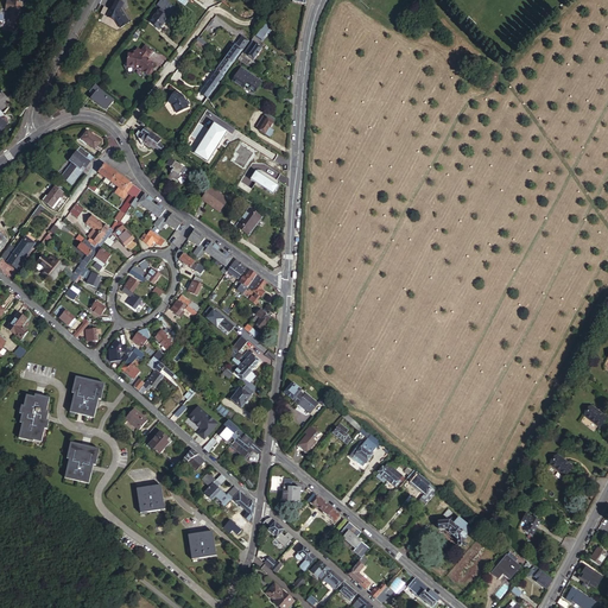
[(26,13),(27,6),(29,2),(16,0),(12,0),(11,8),(14,10),(12,20),(13,20),(12,29),(24,31),(25,23),(24,23),(25,16),(26,13)]
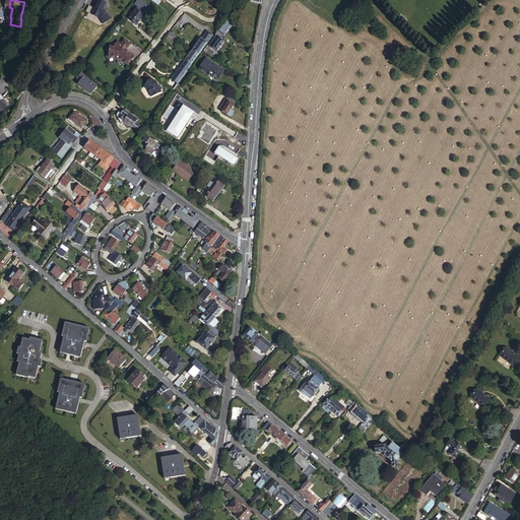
[(103,0),(98,0),(91,12),(100,16),(104,22),(113,16),(109,8),(107,9),(105,6),(107,2),(103,0)]
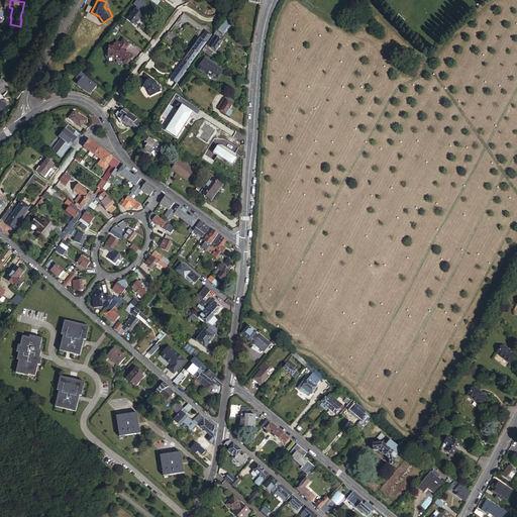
[(134,10),(142,15),(143,13),(144,13),(149,7),(141,0),(136,0),(133,5),(136,7),(134,10)]
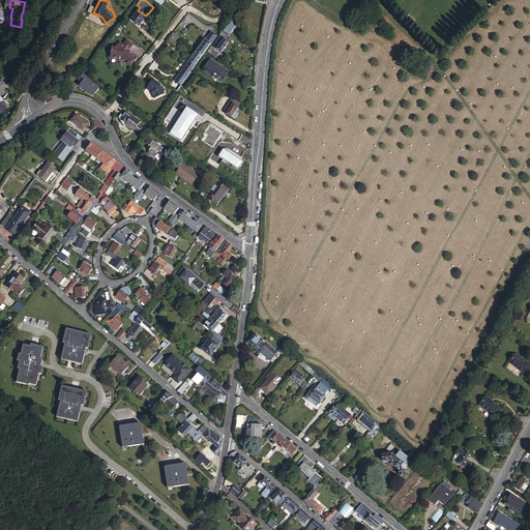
[(140,25),(146,17),(146,16),(138,10),(138,9),(130,20),(137,25),(140,25)]
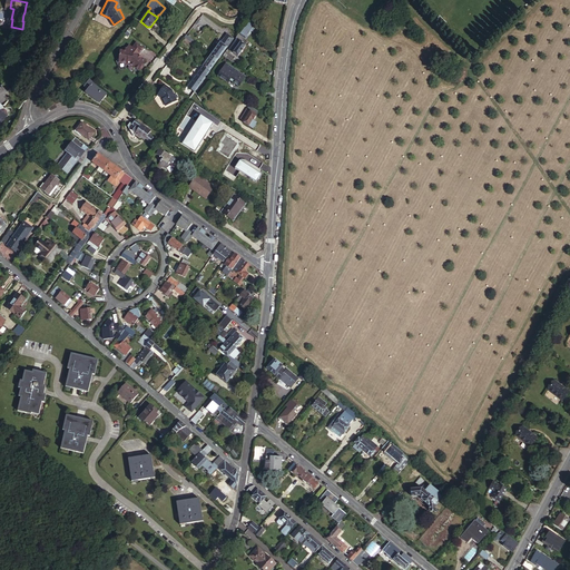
[(244,39),(259,21),(252,17),(236,35),(244,39)]
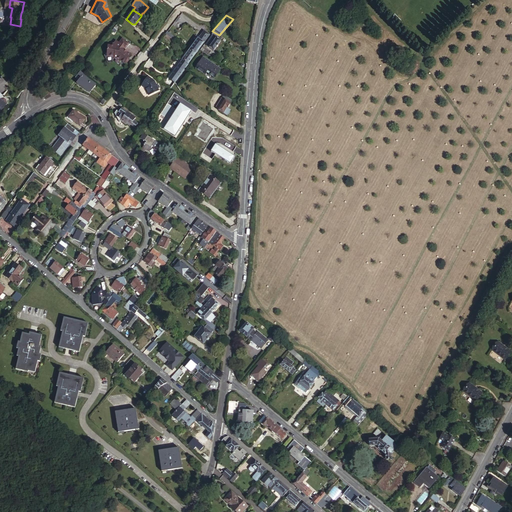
[(193,45),(199,49),(199,50),(210,34),(204,30),(193,45)]
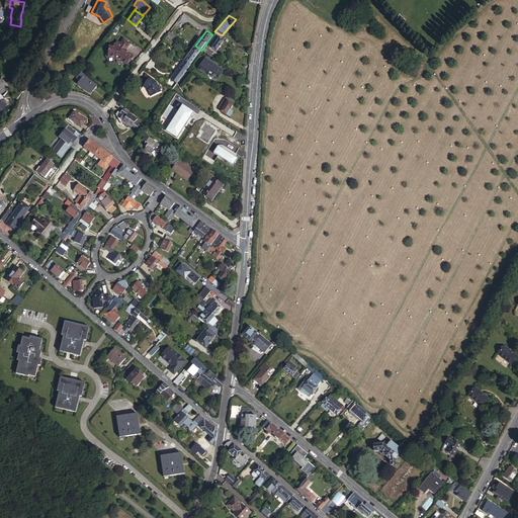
[(222,35),(214,31),(212,34),(214,36),(216,36),(221,40),(223,36),(222,35)]
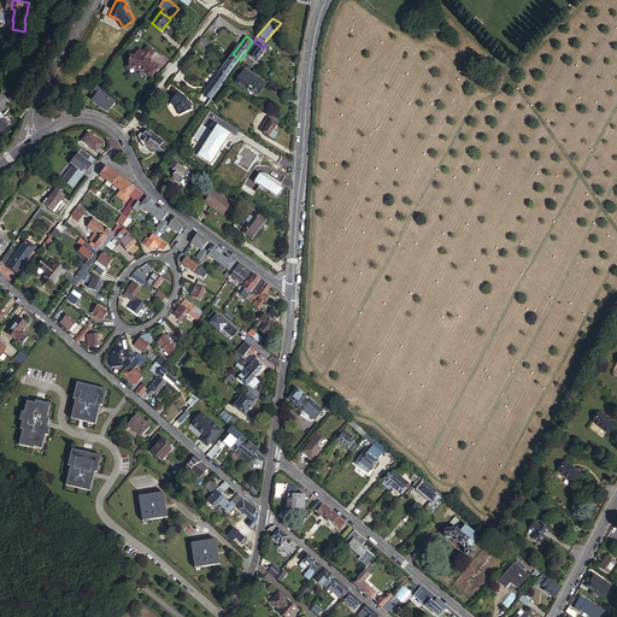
[(199,41),(193,50),(204,57),(210,50),(199,41)]
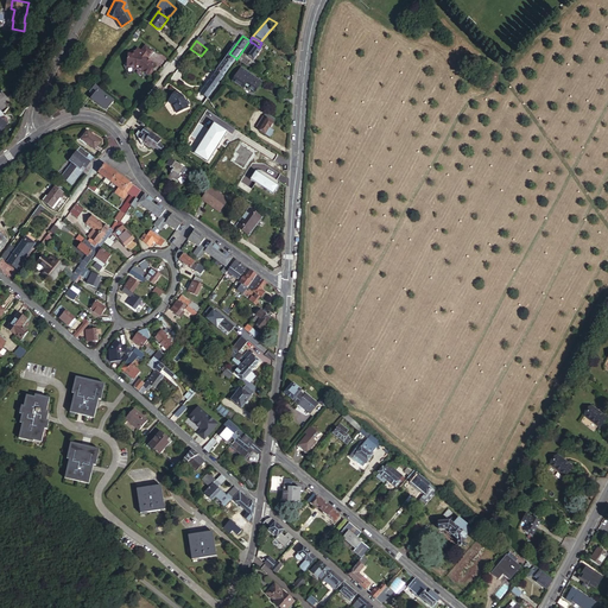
[(261,49),(259,48),(253,43),(251,46),(249,46),(244,54),(253,61),(261,49)]
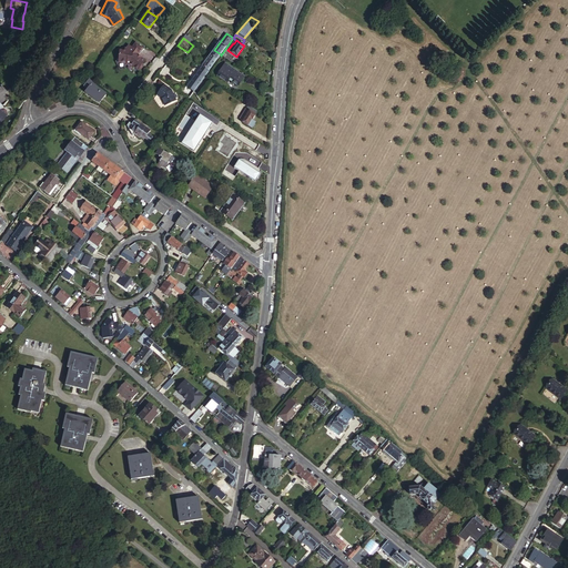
[(142,66),(145,61),(141,58),(140,59),(137,56),(138,56),(143,49),(135,42),(132,47),(129,44),(127,48),(125,47),(124,50),(120,50),(119,61),(120,61),(121,62),(125,63),(127,62),(130,62),(134,67),(134,68),(139,71),(139,70),(141,70),(142,67),(142,66)]
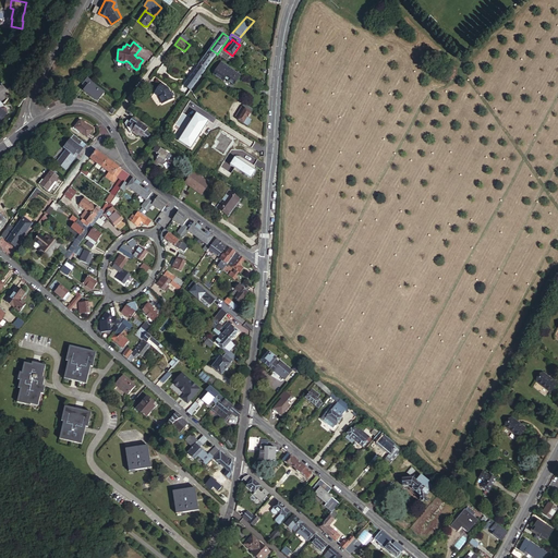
[(217,55),(226,60),(228,56),(220,50),(217,55)]
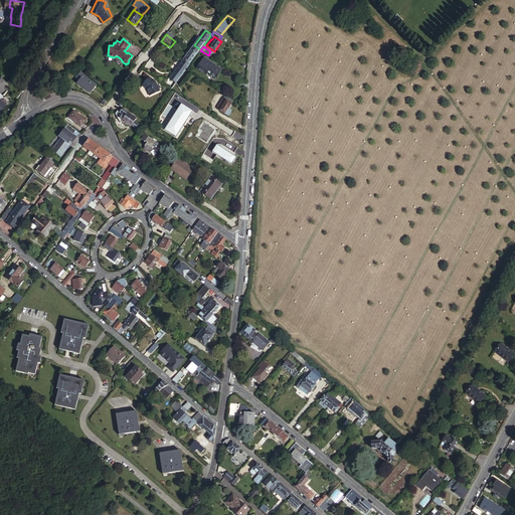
[(181,63),(187,67),(197,53),(191,49),(181,63)]
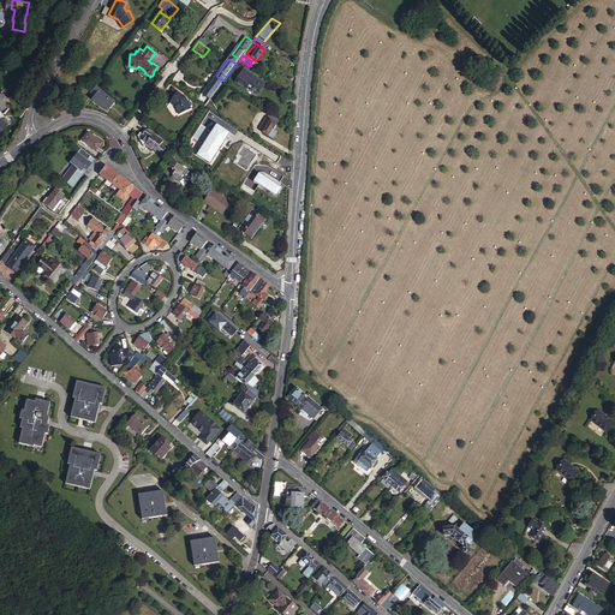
[(255,82),(257,78),(243,69),(233,82),(245,90),(248,87),(257,94),(261,87),(255,82)]
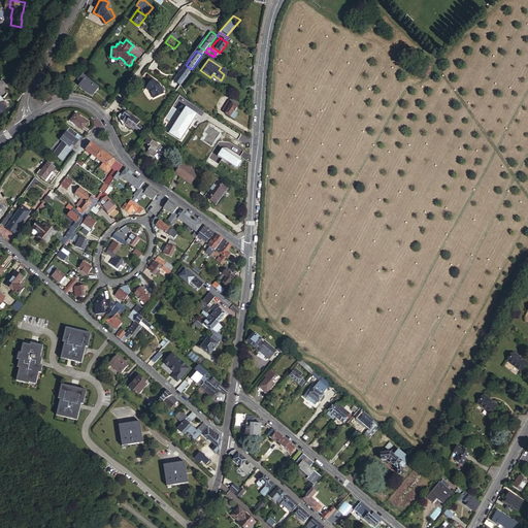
[(174,80),(179,85),(179,86),(192,69),(186,65),(183,68),(174,80)]
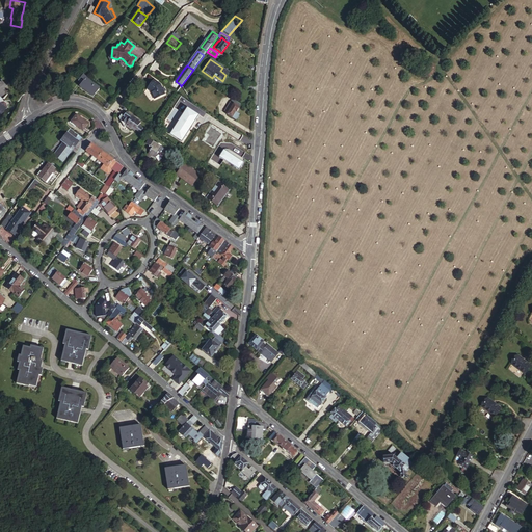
[(96,83),(84,74),(79,79),(82,82),(81,85),(89,91),(96,83)]
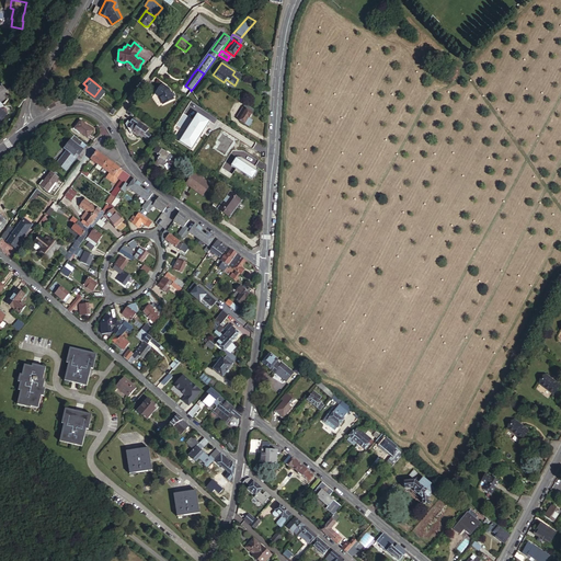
[(170,91),(168,89),(167,91),(160,87),(156,93),(160,96),(163,105),(174,100),(170,91)]
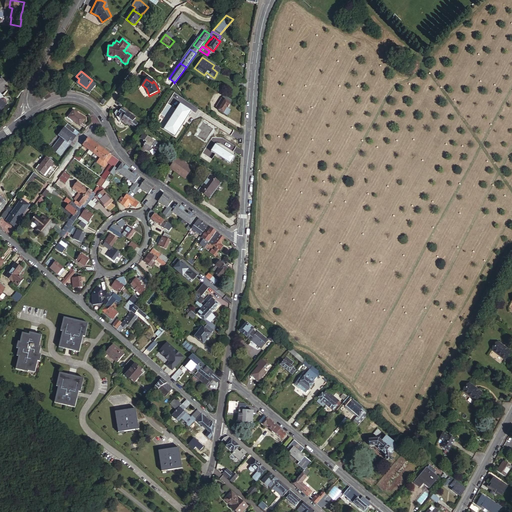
[(175,83),(174,83),(171,88),(177,97),(181,92),(175,83)]
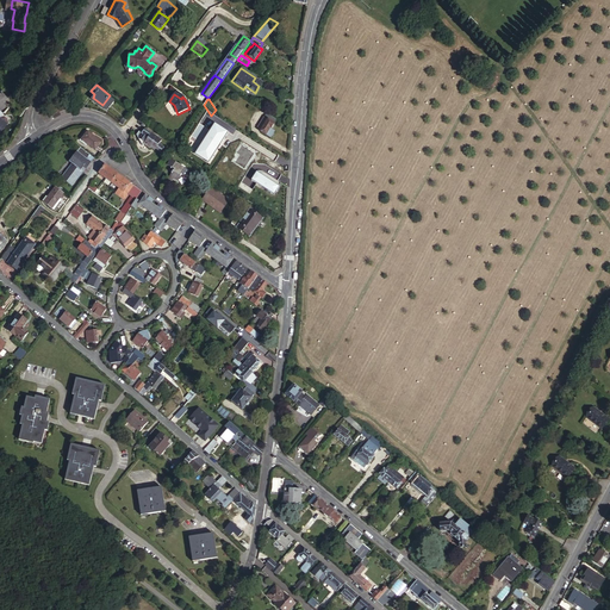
[(0,130),(4,134),(12,124),(4,117),(6,113),(0,107),(0,130)]
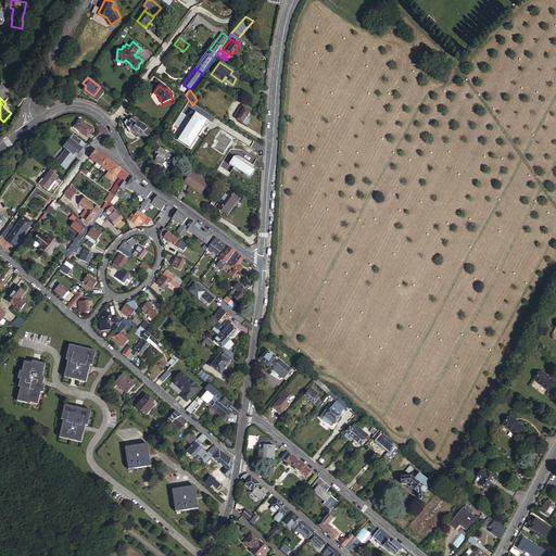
[(250,113),(248,111),(248,112),(241,108),(235,116),(238,118),(237,121),(242,123),(247,117),(250,113)]
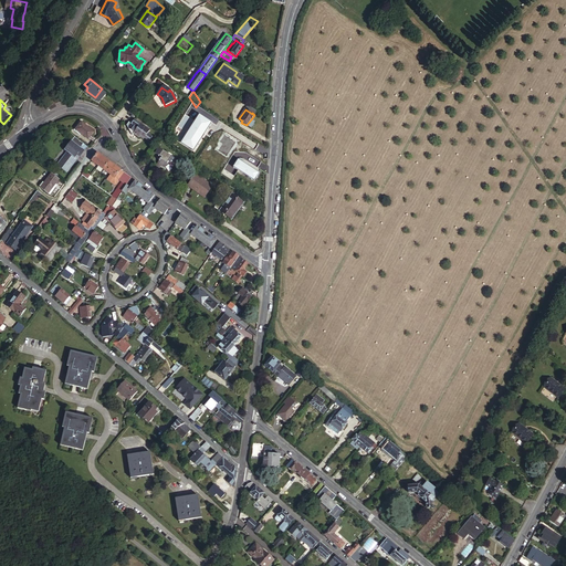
[(142,137),(145,139),(149,143),(153,137),(148,135),(150,132),(135,121),(132,125),(128,124),(126,126),(132,136),(134,134),(140,138),(142,137)]
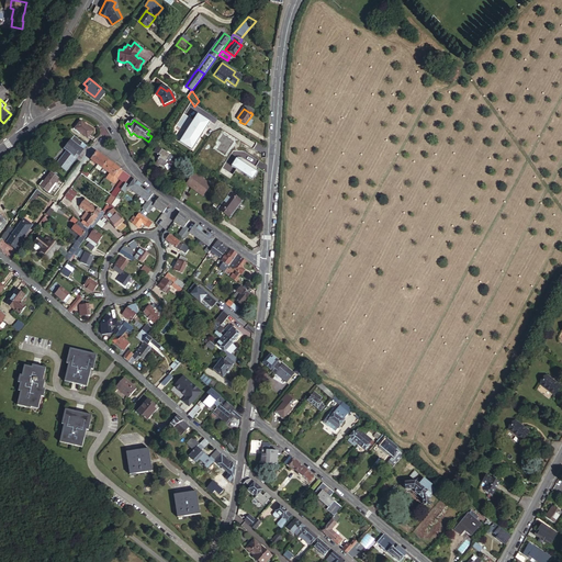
[(88,137),(93,131),(81,122),(76,128),(88,137)]
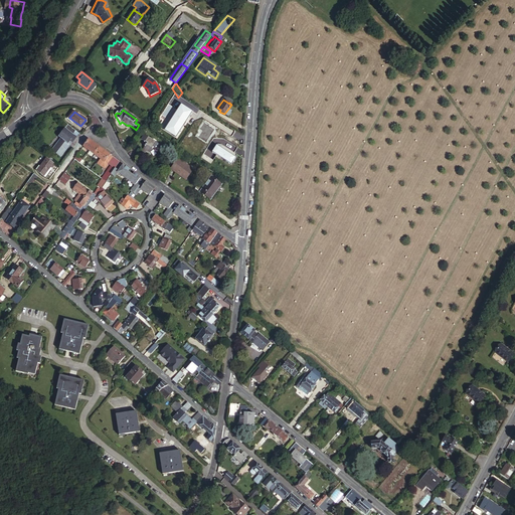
[(206,125),(199,121),(195,118),(190,126),(194,129),(193,132),(199,136),(203,129),(204,129),(205,129),(205,128),(206,127),(206,126),(205,126),(206,125)]
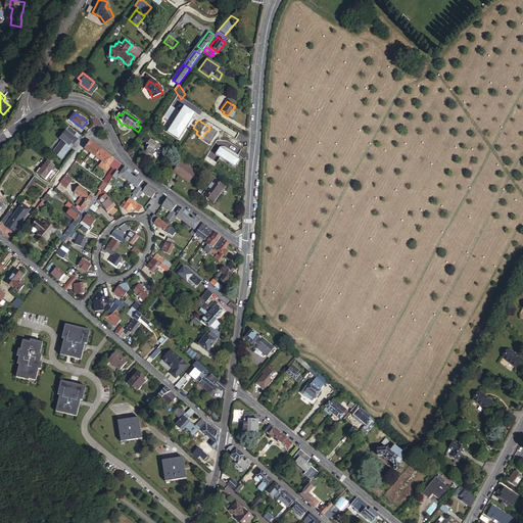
[(75,145),(82,136),(78,133),(76,136),(67,130),(60,139),(62,141),(53,153),(62,160),(68,152),(66,151),(73,143),(75,144),(75,145)]
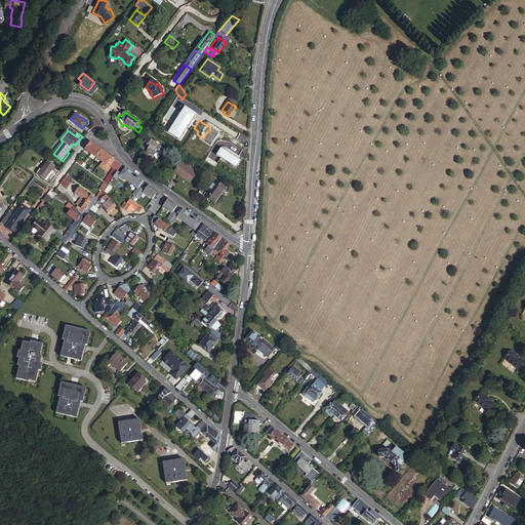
[(161,151),(164,147),(147,136),(144,140),(150,145),(146,153),(149,155),(150,154),(153,156),(157,149),(160,151),(161,150),(161,151)]
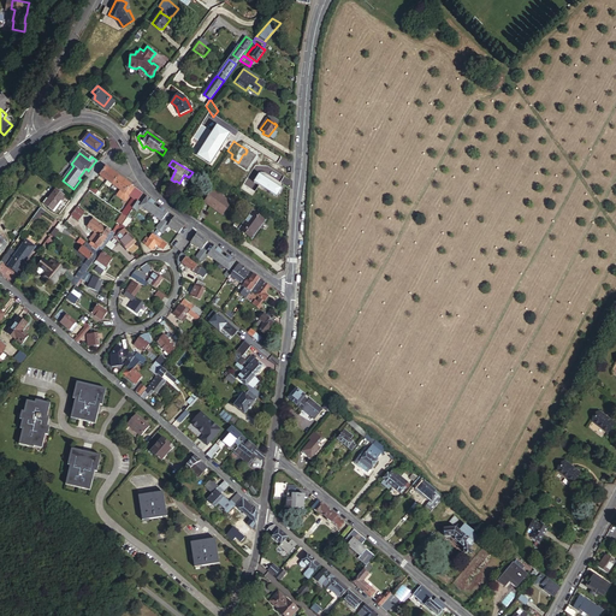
[(113,171),(107,167),(100,176),(106,181),(113,171)]
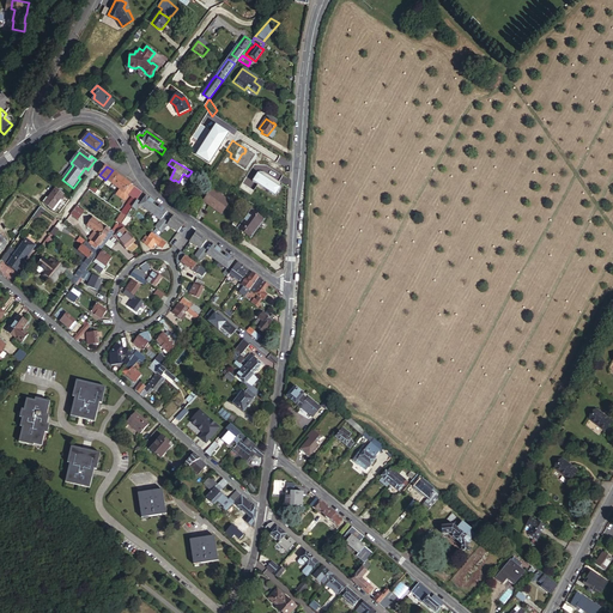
[(119,175),(113,170),(105,180),(111,184),(119,175)]
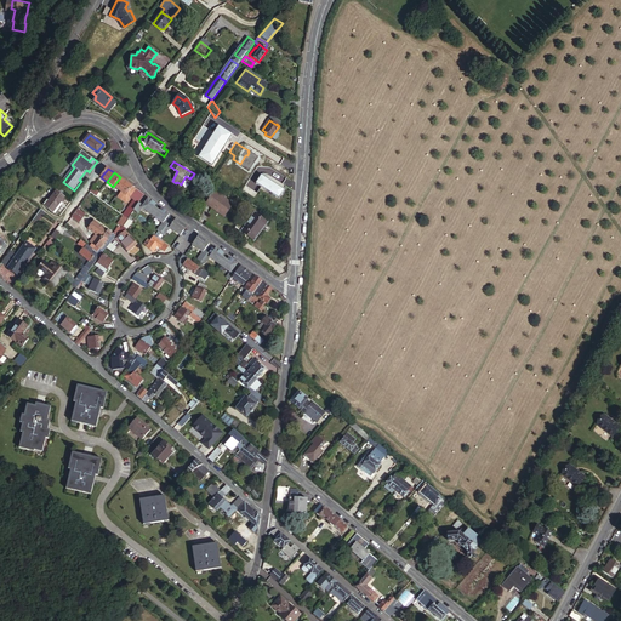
[(126,182),(120,177),(113,187),(123,193),(124,189),(123,188),(126,182)]
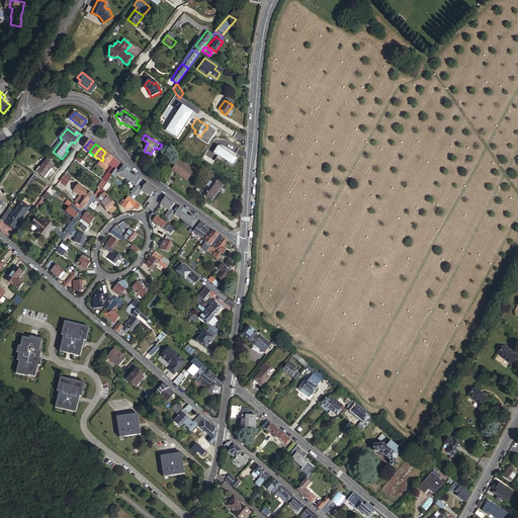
[(114,158),(105,152),(102,157),(103,158),(102,161),(105,163),(106,163),(109,165),(114,158)]
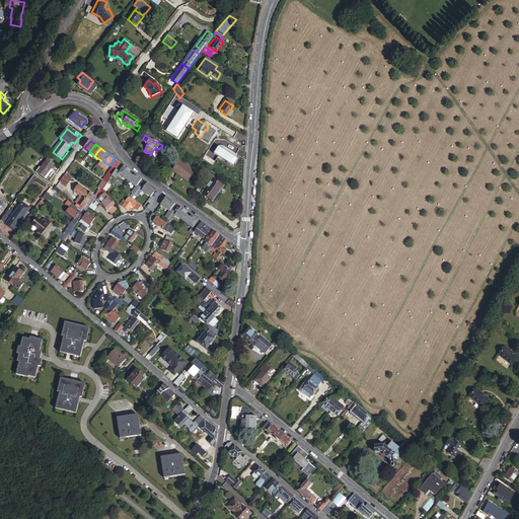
[(45,177),(55,163),(48,158),(41,167),(41,168),(38,171),(38,172),(45,177)]
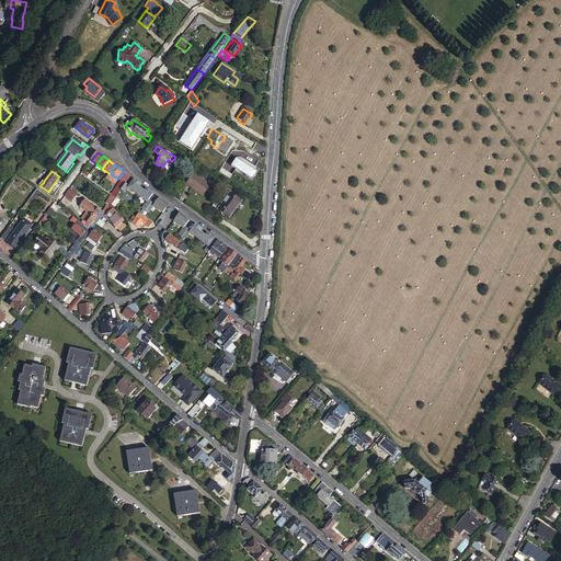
[(122,181),(127,174),(124,171),(118,179),(122,181)]
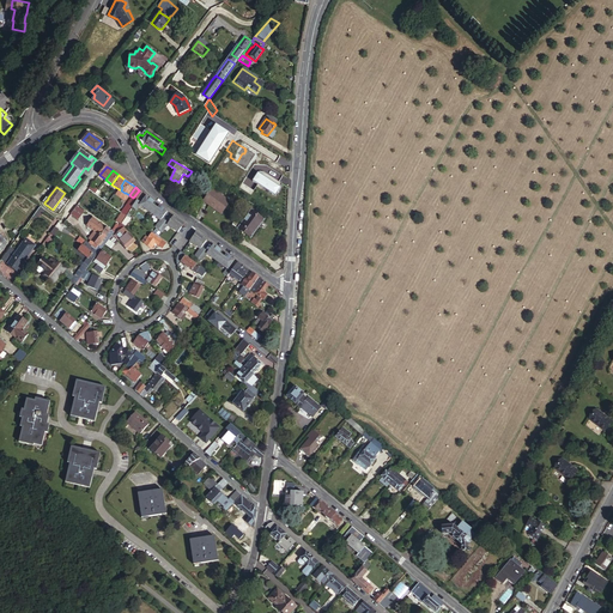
[(219,212),(229,199),(212,187),(202,199),(219,212)]
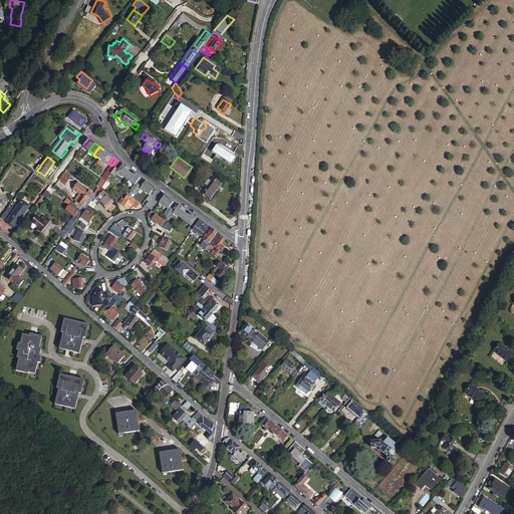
[(115,168),(119,162),(116,160),(111,166),(114,168),(112,171),(109,169),(103,178),(106,180),(112,172),(115,168)]
